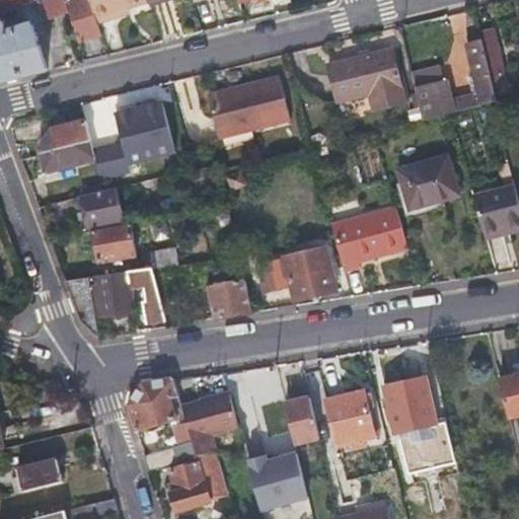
[(0,0),(0,14),(40,2),(39,0),(0,0)]
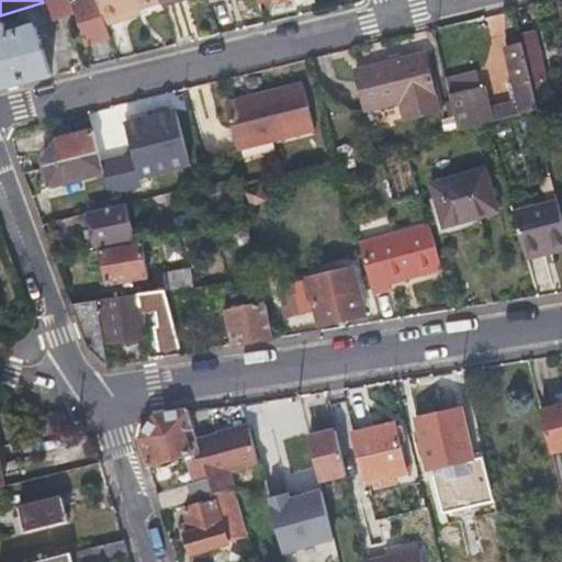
[(75,15),(70,0),(69,0),(51,0),(47,1),(54,22),(75,15)]
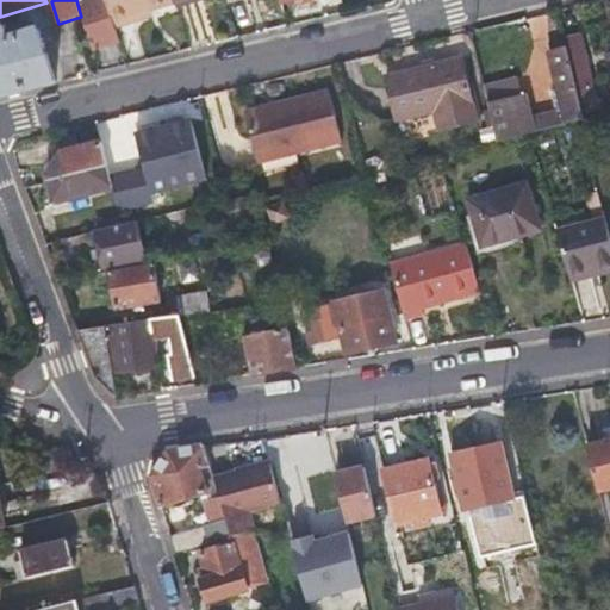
[(103,0),(78,0),(76,0),(81,17),(91,48),(117,41),(113,30),(103,0)]
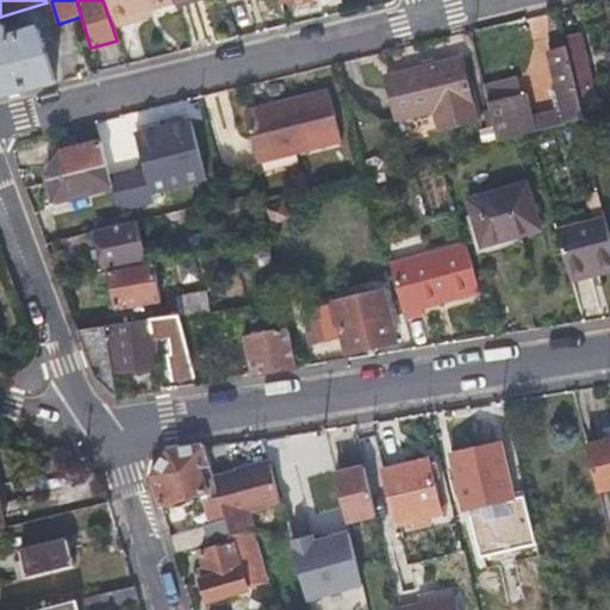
[(103,0),(113,30),(132,24),(130,18),(172,6),(170,5),(169,0),(103,0)]
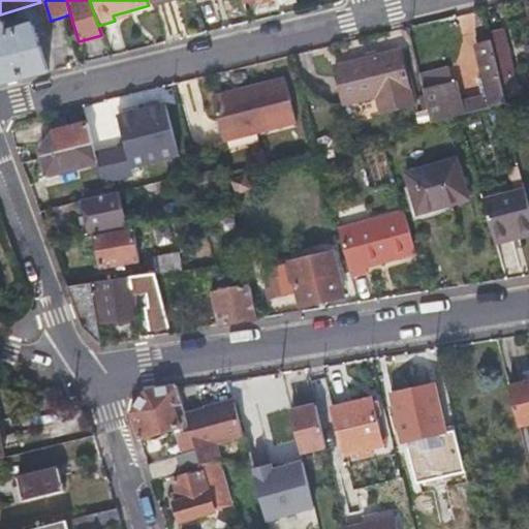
[(0,83),(1,84),(45,73),(33,29),(6,36),(0,17),(0,83)]
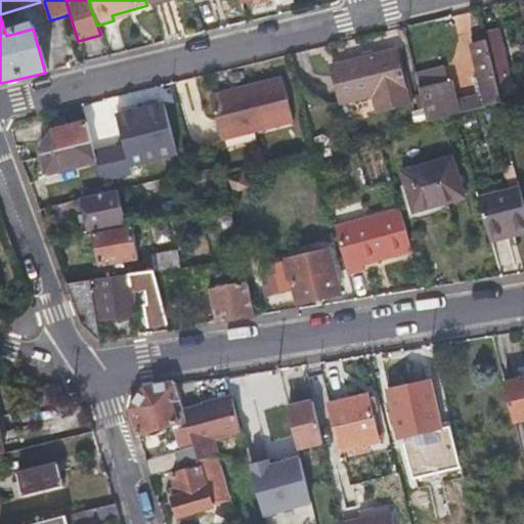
[(483,32),(487,47),(495,75),(509,72),(496,29),(483,32)]
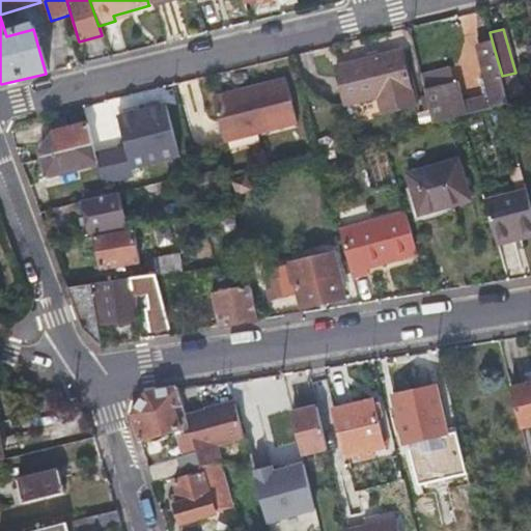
[(454,89),(424,96),(432,127),(511,107),(502,76),(494,48),(478,52),(494,104),(488,105),(487,101),(464,107),(457,87),(454,89)]
